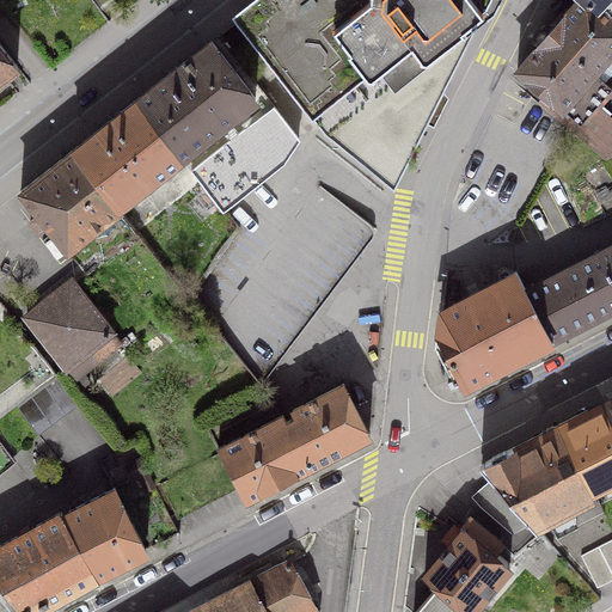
[(442,93),(489,0),(316,0),(291,20),(276,2),(244,29),(325,134),(393,187),(428,122),(421,109),(430,102),(439,95),(442,93)]
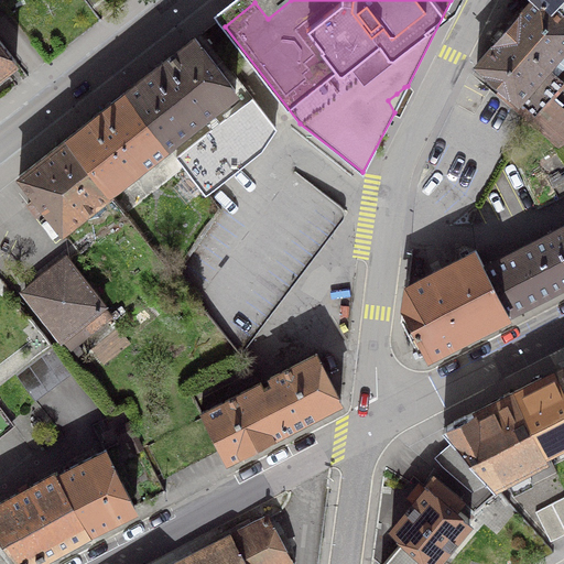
[(539,0),(532,0),(476,64),(506,89),(518,100),(563,46),(563,17),(562,15),(551,6),(549,8),(539,0)]
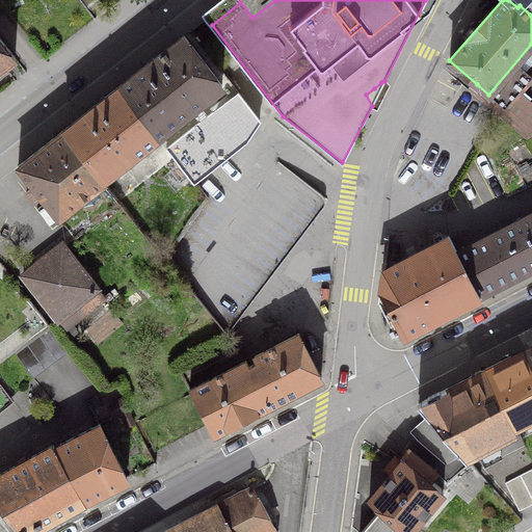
[(531,0),(508,0),(517,7),(520,5),(530,15),(531,11),(531,0)]
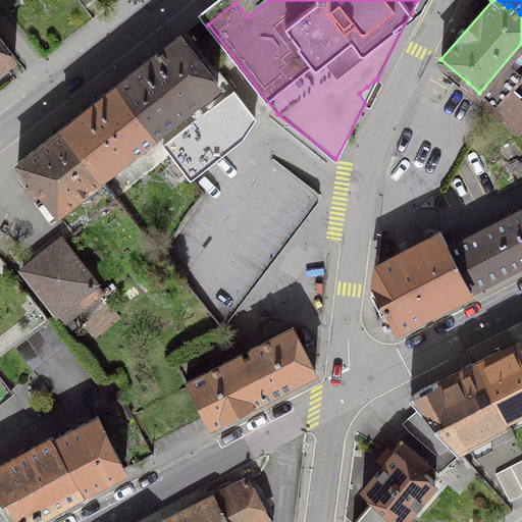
[(224,77),(187,30),(115,86),(153,135),(160,142),(193,116),(195,119),(203,113),(200,110),(213,99),(207,91),(224,77)]
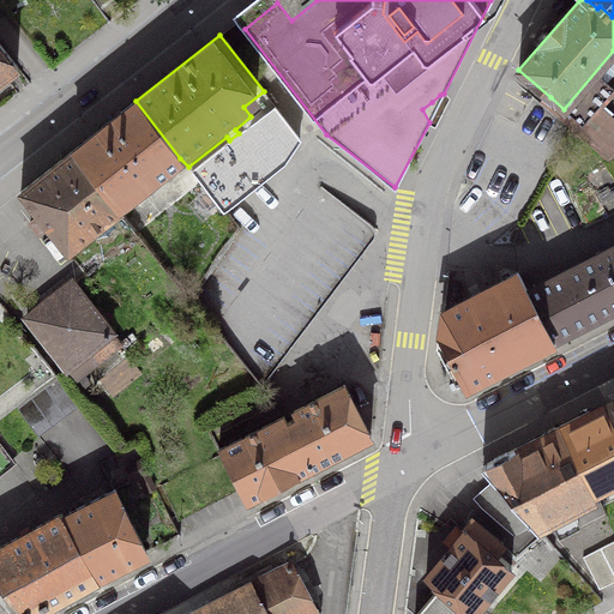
[(0,79),(17,67),(0,44),(0,79)]
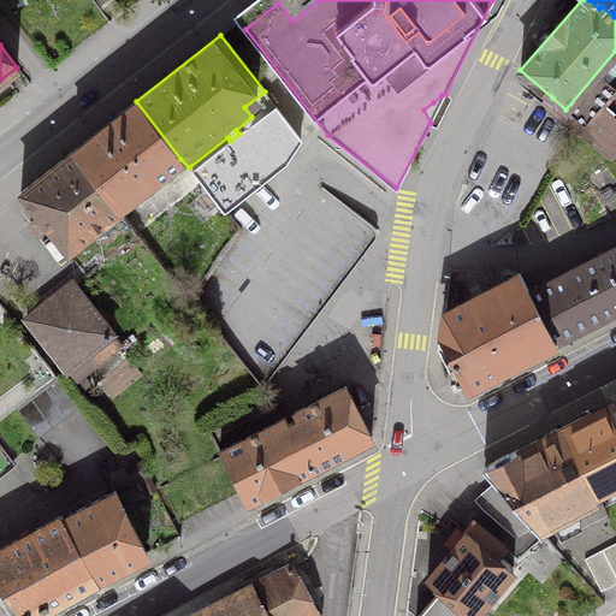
[(615,51),(566,110),(552,98),(546,105),(609,159),(615,154),(615,119),(600,106),(615,89),(611,86),(615,80),(615,51)]
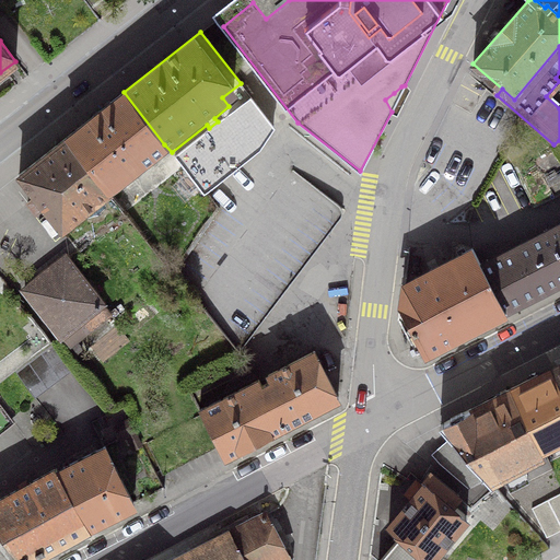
[(164,144),(124,92),(67,137),(109,187),(164,144)]
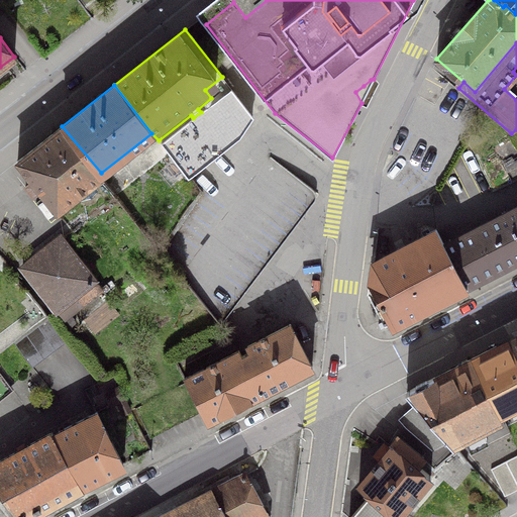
[(188,178),(239,136),(253,116),(231,89),(201,112),(193,118),(161,144),(188,178)]
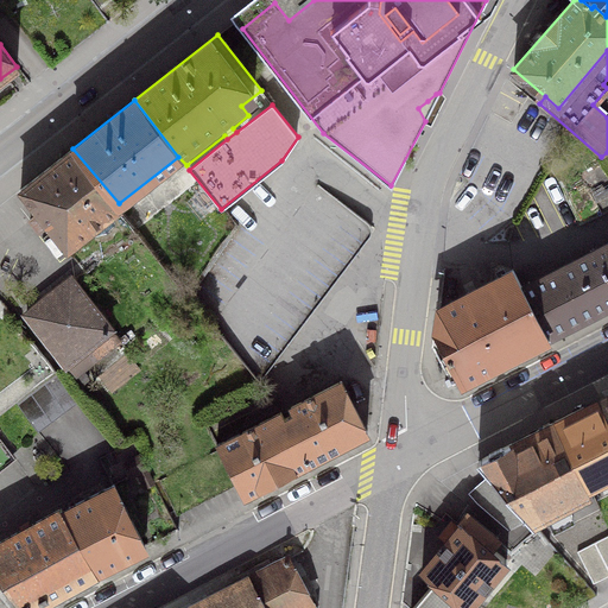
[(122,207),(119,203),(73,149),(20,190),(38,214),(30,221),(38,232),(48,225),(67,248),(122,207)]
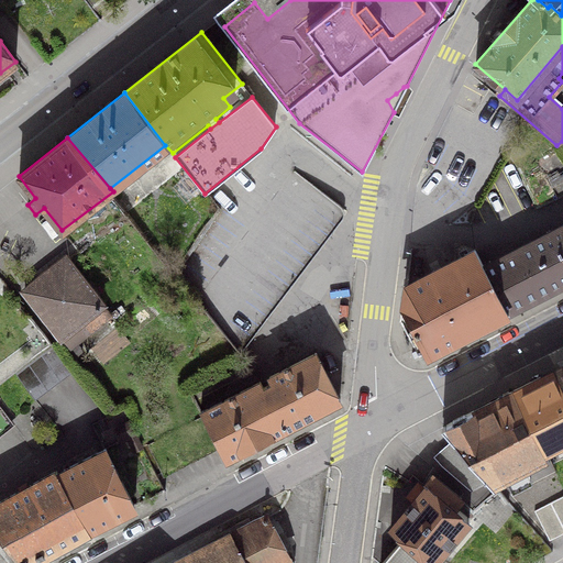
[(240,353),(343,212),(295,175),(196,301),(240,353)]
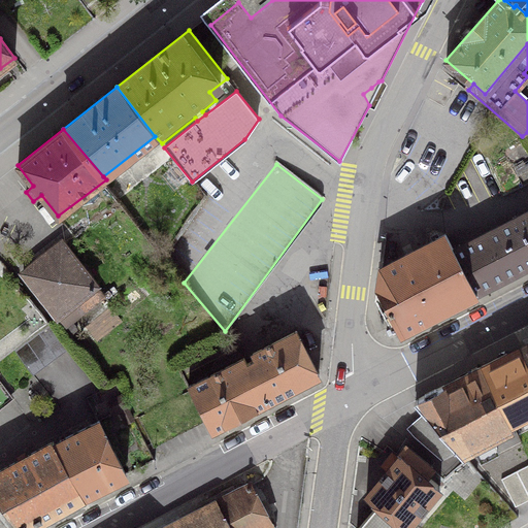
[(527,210),(515,218),(527,241),(527,210)]
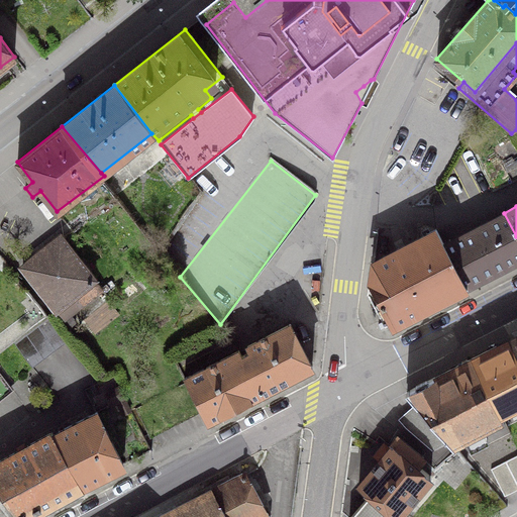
[(464,288),(516,261),(516,236),(504,213),(442,245),(464,288)]
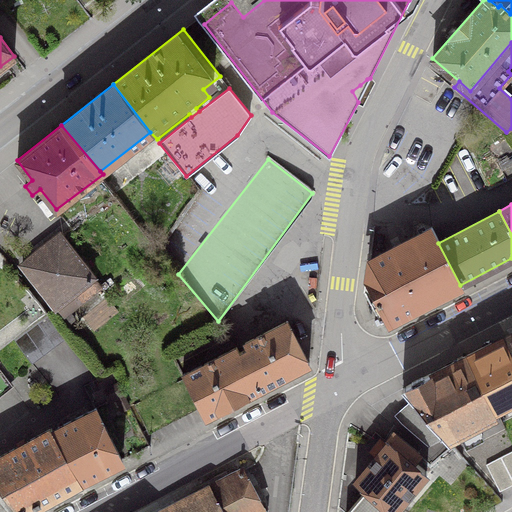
[(460,285),(438,243),(430,228),(369,259),(366,280),(389,322),(460,285)]
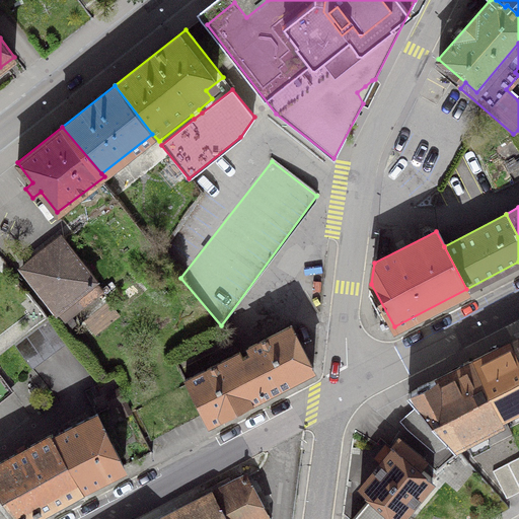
[(57,311),(94,281),(61,237),(22,268),(57,311)]
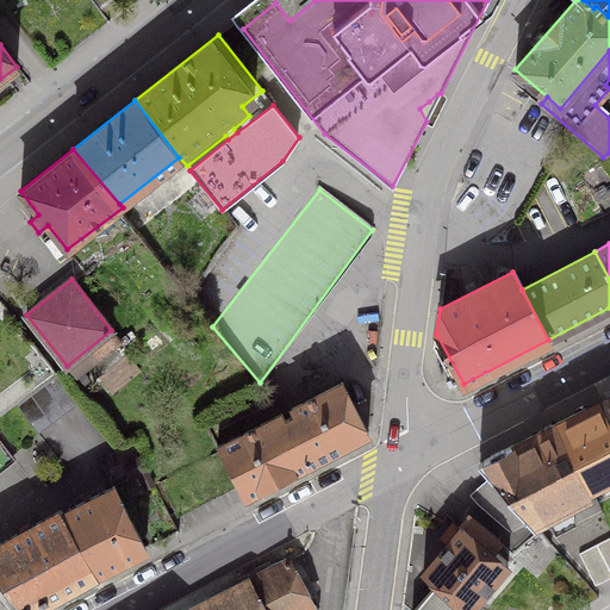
[(37,434),(78,403),(58,377),(17,406),(37,434)]
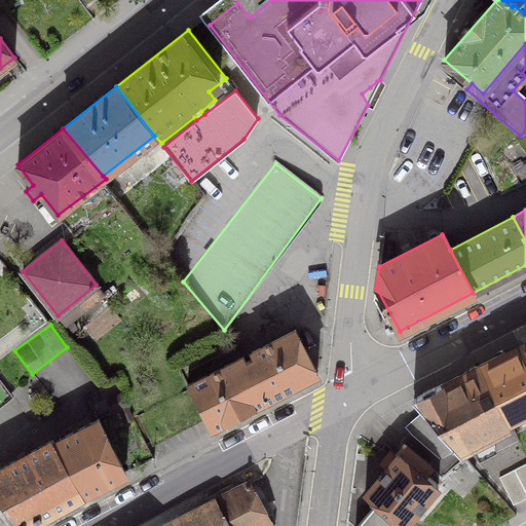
[(245,362),(264,401),(317,373),(295,329),(252,351),(254,358),(245,362)]
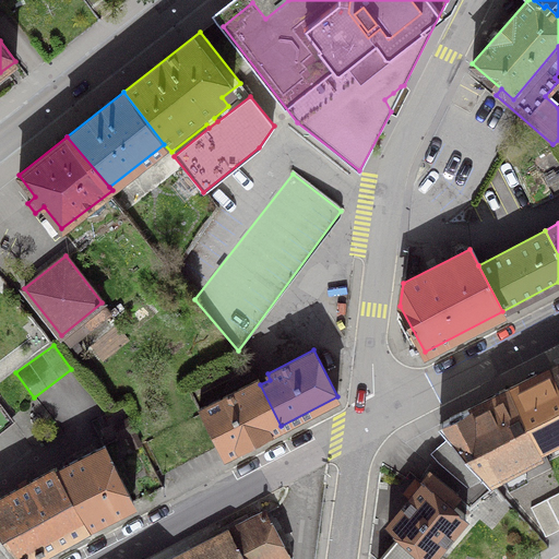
[(509,389),(539,445),(558,435),(558,381),(551,367),(536,375),(509,389)]
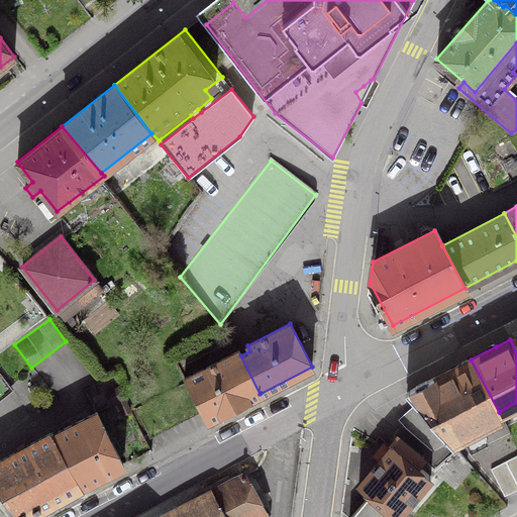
[(185,378),(187,382),(200,407),(206,421),(260,394),(240,355),(238,350),(185,378)]
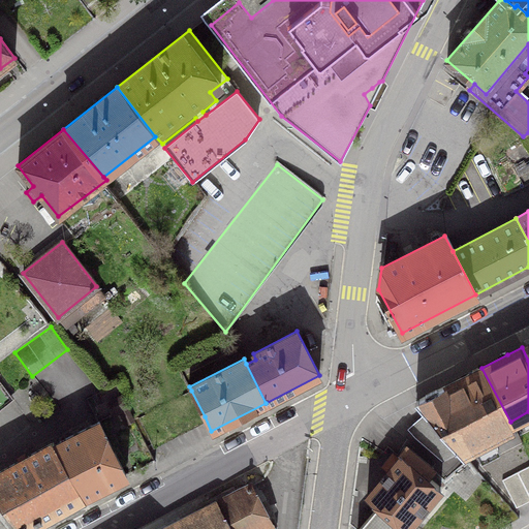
[(514,426),(510,422),(481,368),(415,401),(433,421),(415,436),(441,459),(459,449),(461,452),(514,426)]
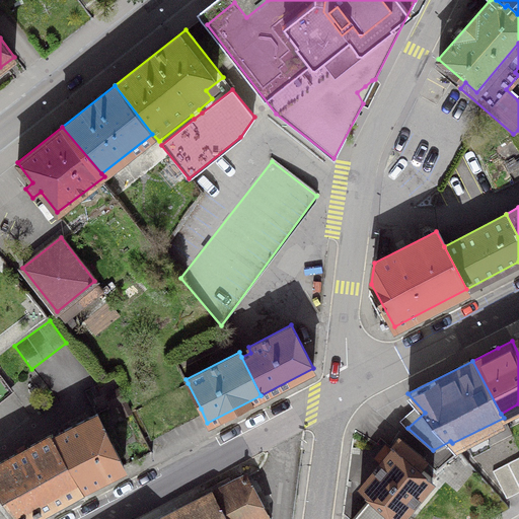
[(0,374),(0,395),(10,387),(0,374)]
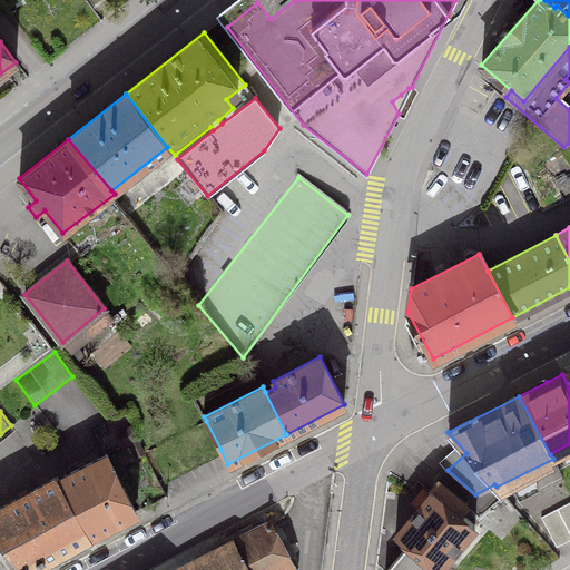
[(164,479),(220,449),(206,421),(149,450),(164,479)]
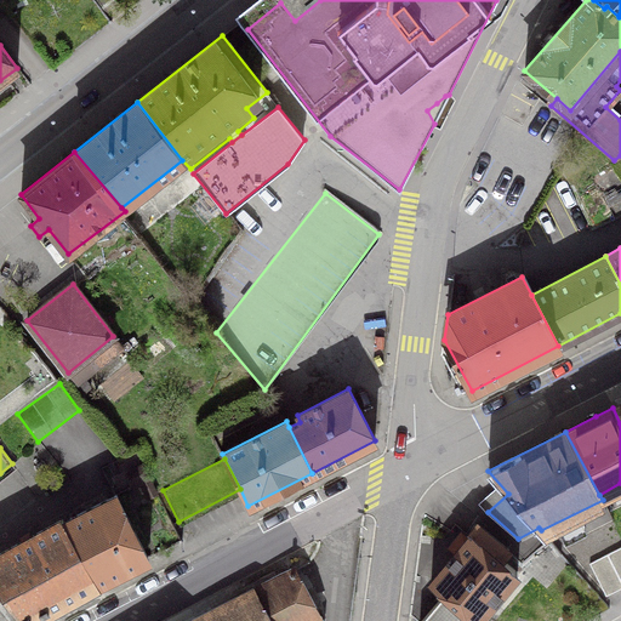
[(157,493),(142,465),(127,472),(135,486),(141,483),(148,496),(157,493)]
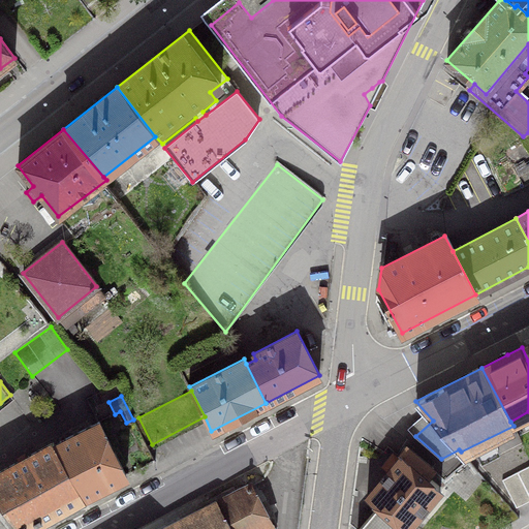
[(99,422),(54,444),(84,496),(126,475),(99,422)]
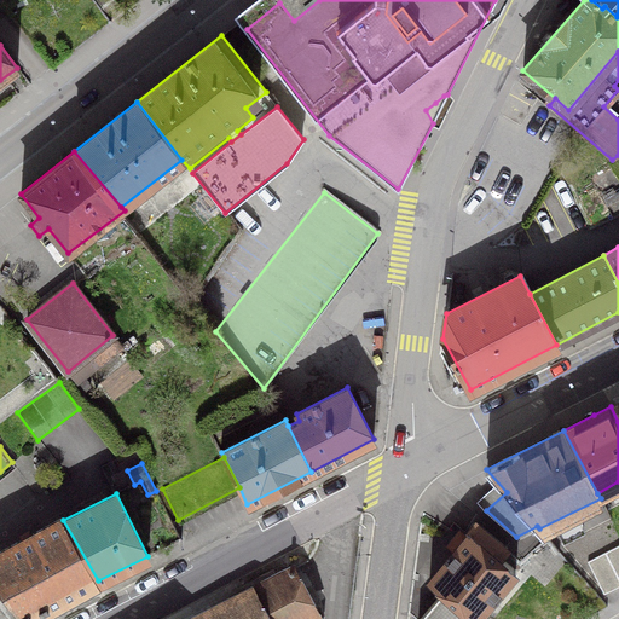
[(0,588),(23,618),(29,618),(98,580),(63,520),(62,518),(0,551),(0,588)]
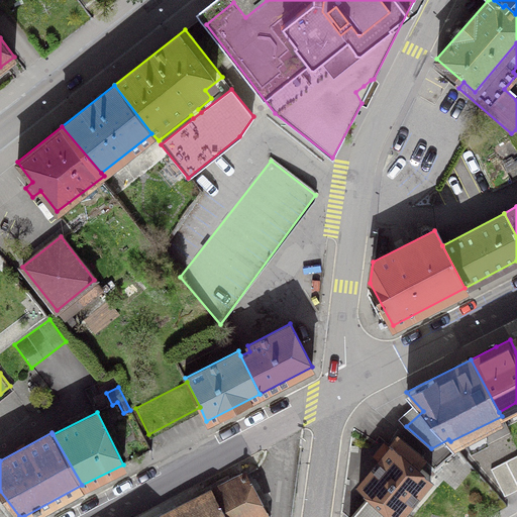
[(403,516),(399,515),(431,476),(417,464),(422,456),(395,436),(387,448),(381,444),(373,454),(379,458),(359,484),(370,495),(349,516),(403,516)]
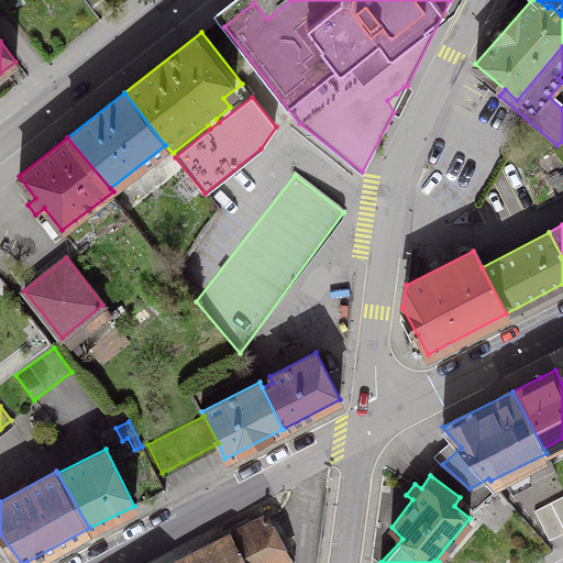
[(549,540),(562,532),(562,495),(533,510),(549,540)]
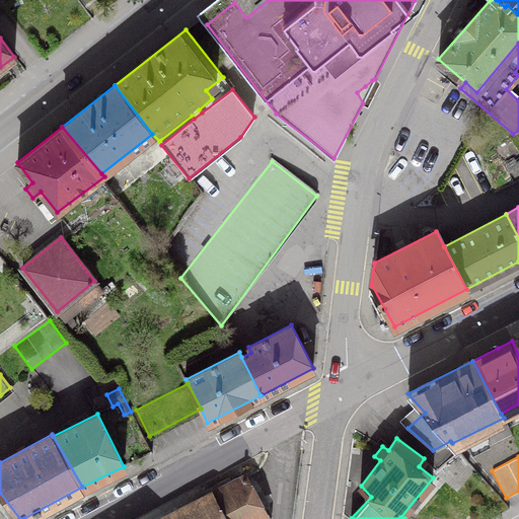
[(222,518),(255,518),(266,514),(245,476),(210,495),(222,518)]
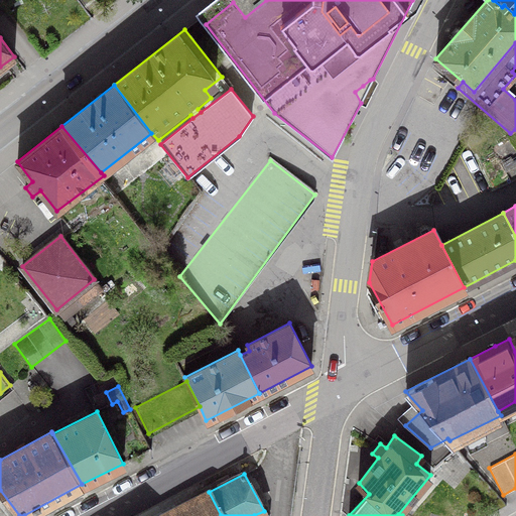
[(163,515),(266,515),(264,511),(254,515),(221,515),(209,492),(163,515)]
